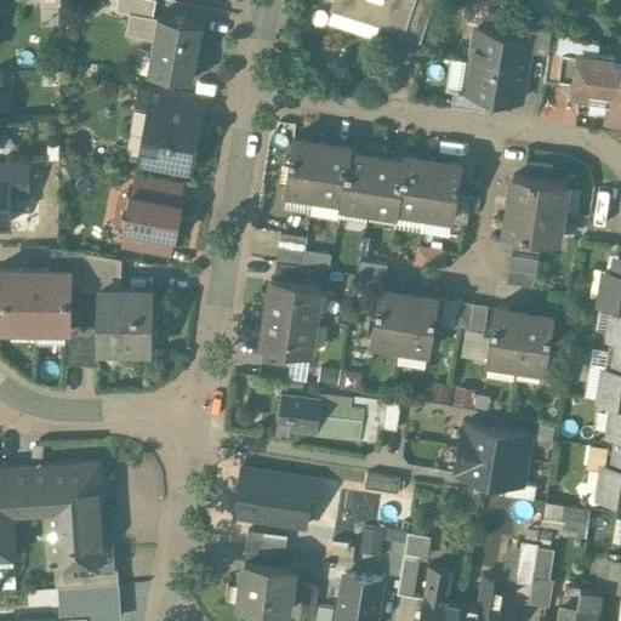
[(155,0),(117,0),(115,10),(153,16),(155,0)]
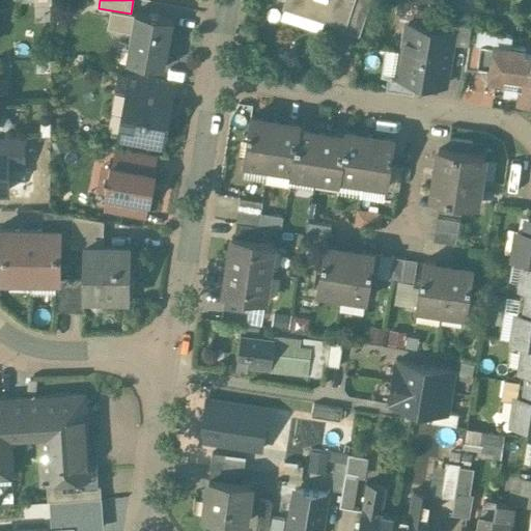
[(287,0),(286,5),(343,24),(344,24),(352,0),(287,0)]
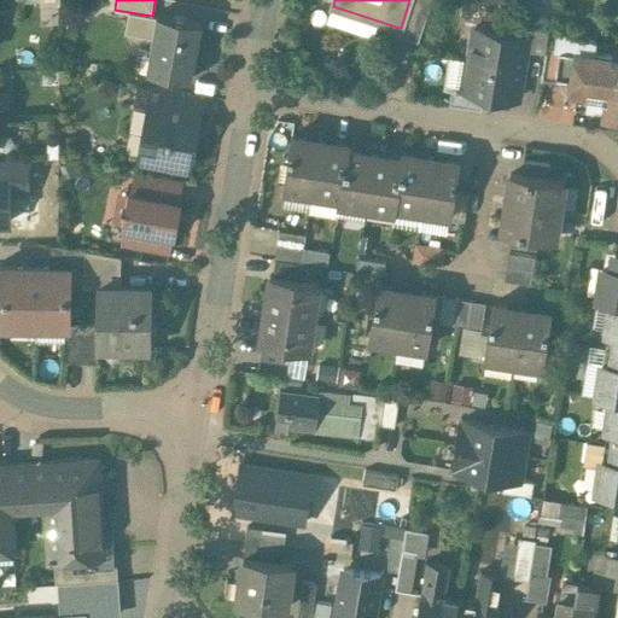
[(409,0),(401,28),(400,28),(397,34),(418,41),(431,0),(409,0)]
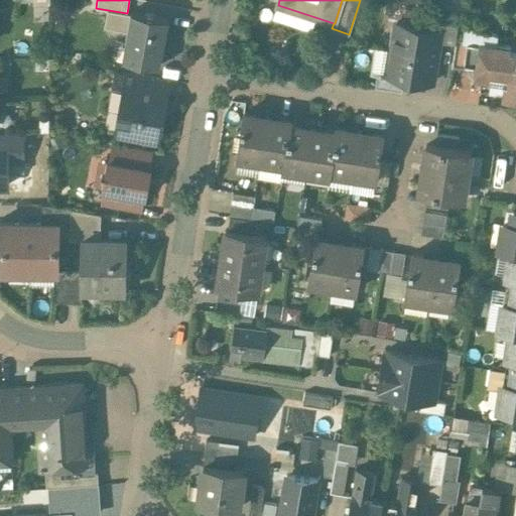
[(169,18),(131,11),(122,58),(160,66),(169,18)]
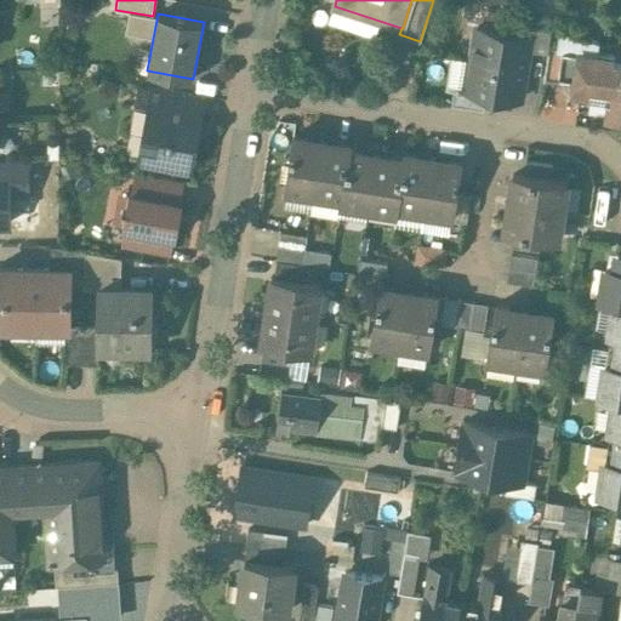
[(552,27),(534,21),(530,36),(528,52),(547,55),(552,27)]
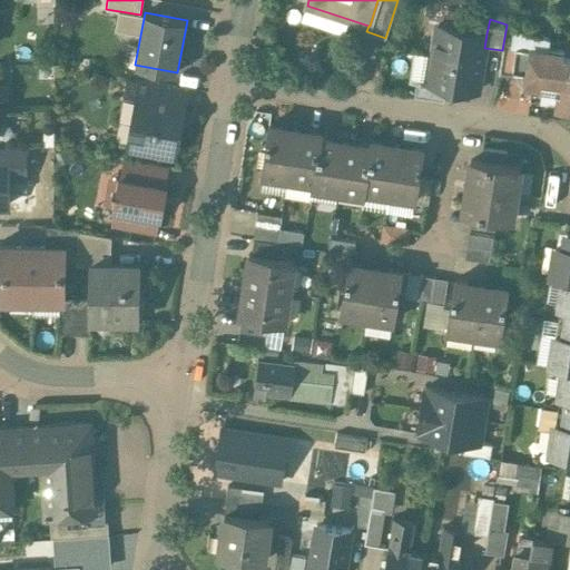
[(487,33),(438,26),(433,55),(482,62),(484,48),(487,33)]
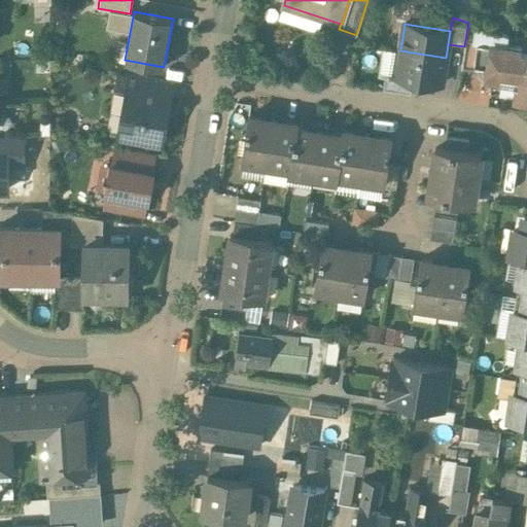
[(507,37),(476,28),(473,42),(478,43),(505,47),(507,37)]
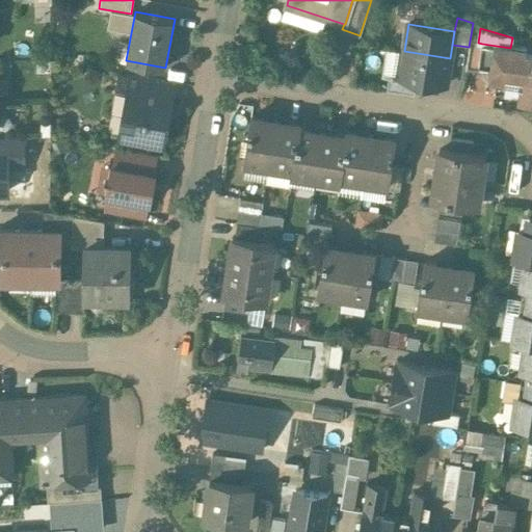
[(510,48),(482,44),(479,68),(505,71),(504,81),(523,84),(521,100),(531,101),(531,56),(509,53),(510,48)]
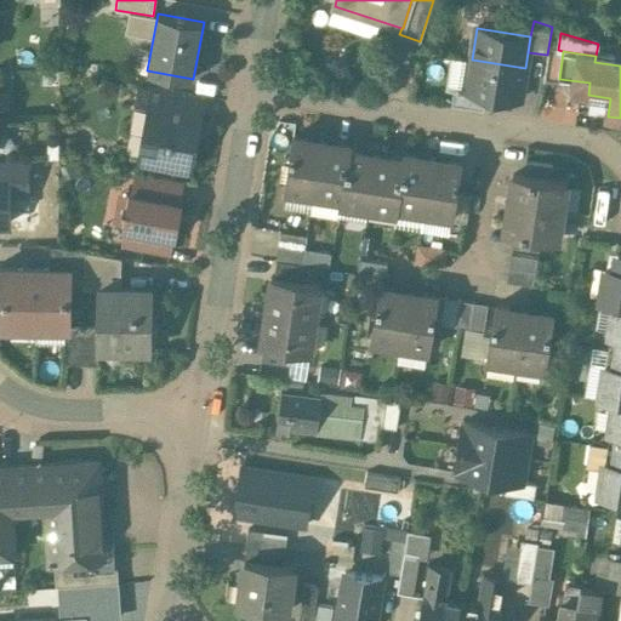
[(525,68),(472,60),(466,91),(486,93),(520,100),(525,68)]
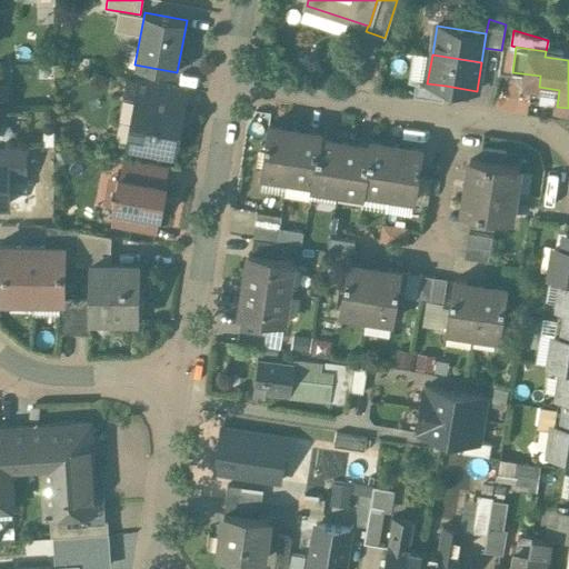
[(171,85),(128,77),(125,97),(138,100),(139,99),(167,103),(171,85)]
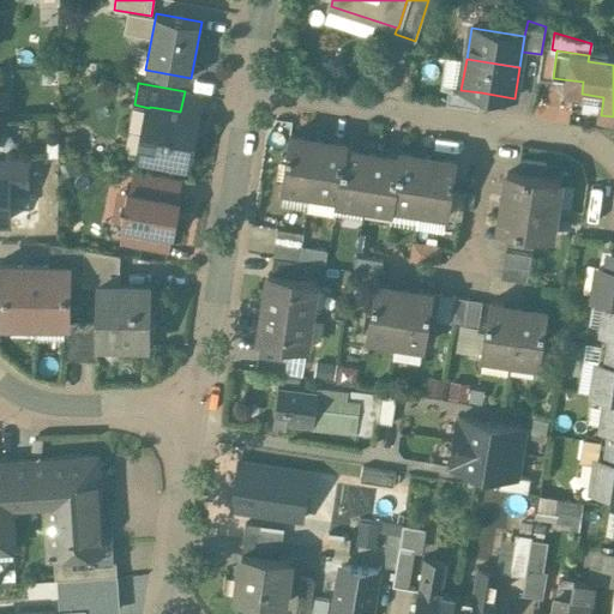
[(481,92),(461,90),(461,91),(449,90),(446,104),(479,110),(481,92)]
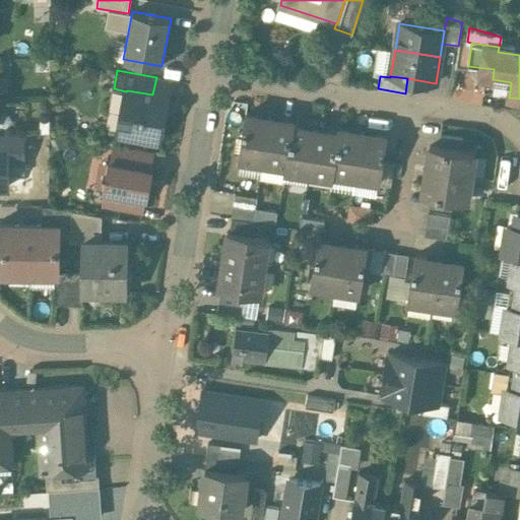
[(152,94),(127,90),(126,91),(122,116),(126,117),(124,132),(158,138),(166,98),(152,94)]
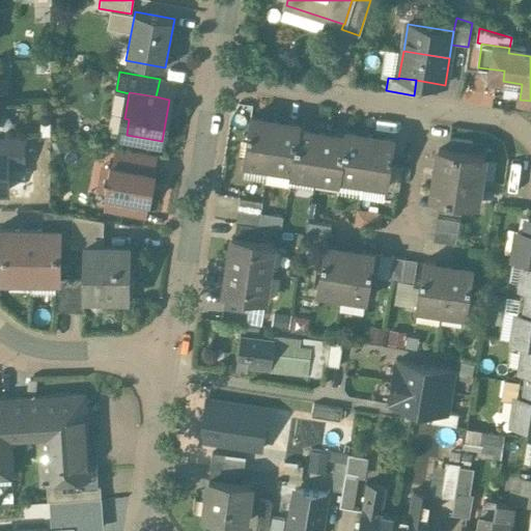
[(276,119),(251,115),(244,162),(269,166),(276,119)]
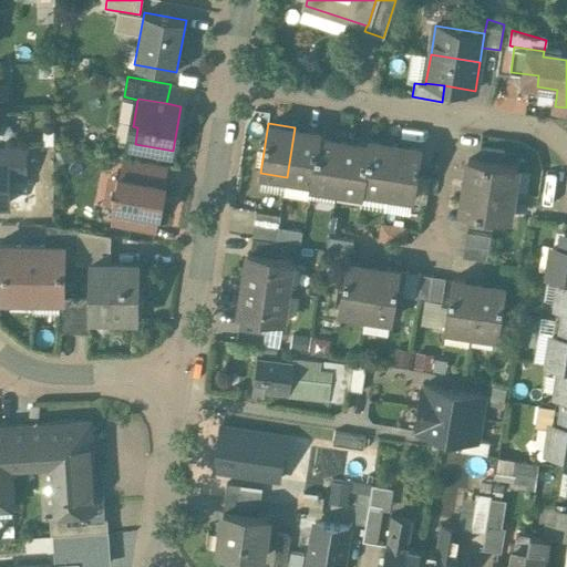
[(319,132),(295,127),(287,177),(311,181),(310,185),(311,185),(319,132)]
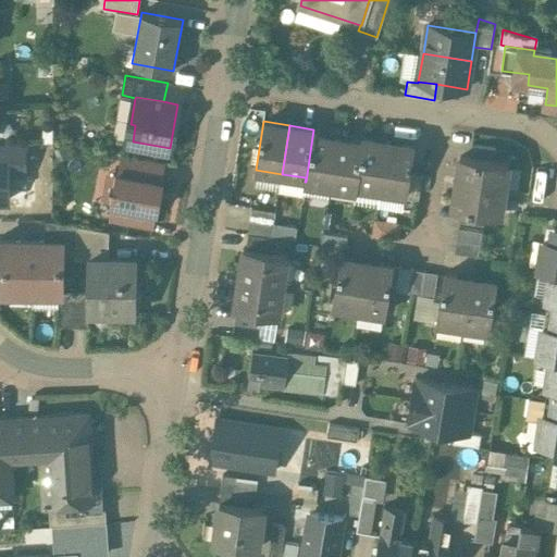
[(338,137),(314,134),(314,130),(313,130),(306,182),(331,186),(338,137)]
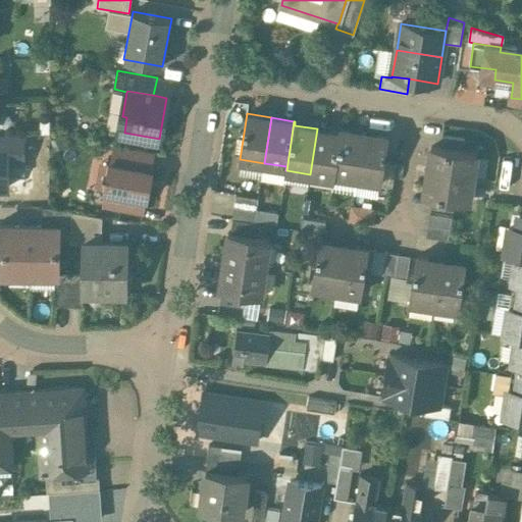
[(340,133),(317,128),(310,174),(332,177),(341,128),(340,128),(340,133)]
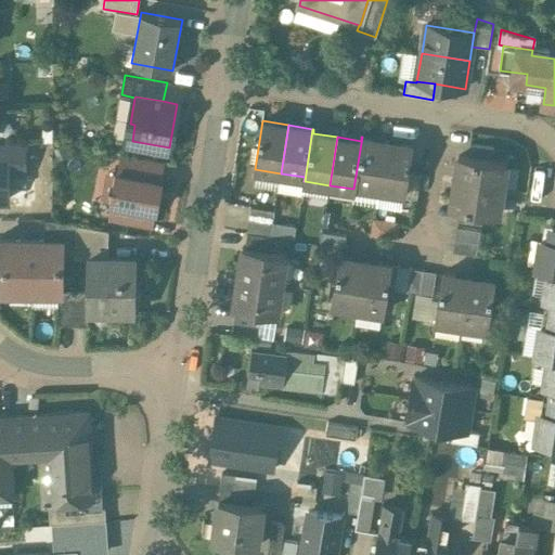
[(387,141),(362,137),(353,189),(355,189),(356,184),(379,189),(387,141)]
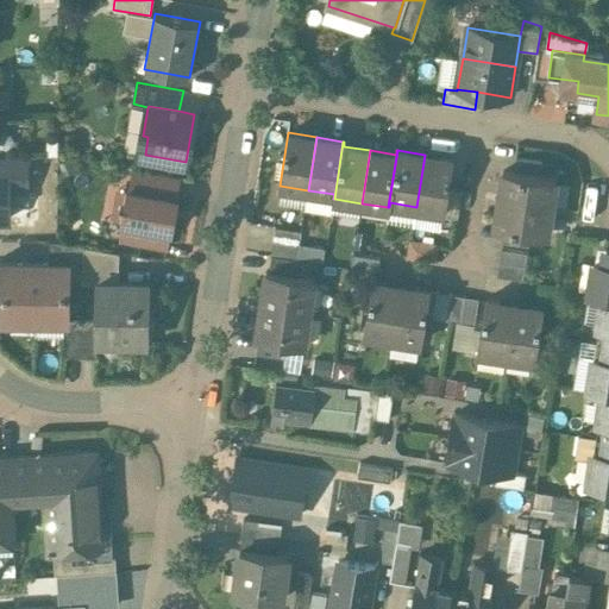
[(27,155),(0,155),(0,174),(8,174),(8,193),(27,192),(27,155)]
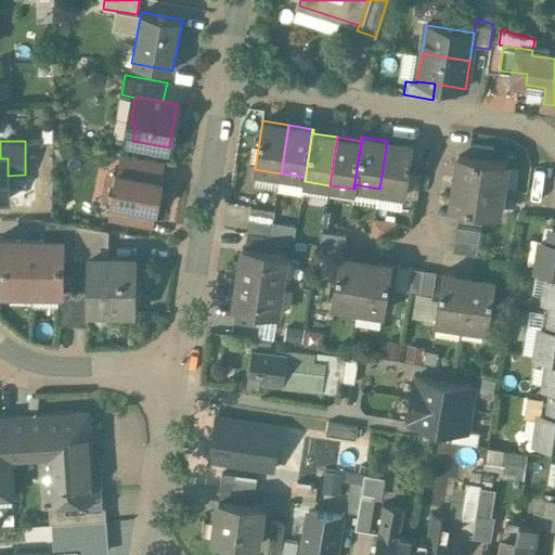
[(412,145),(387,141),(379,189),(404,193),(412,145)]
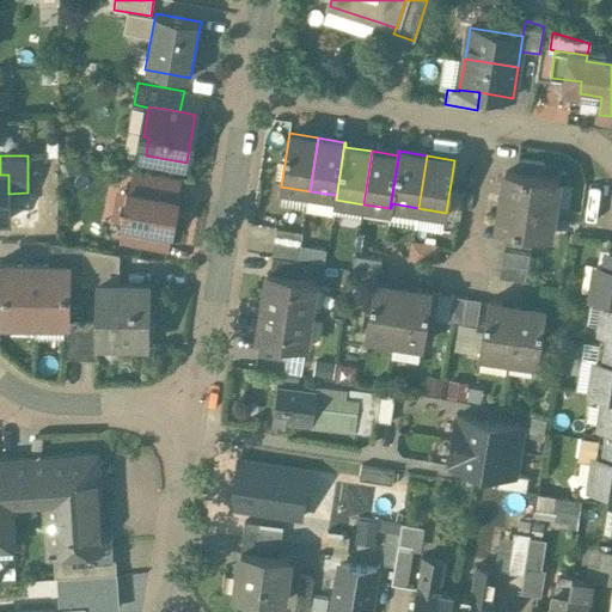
[(544,164),(518,159),(515,173),(542,178),(544,164)]
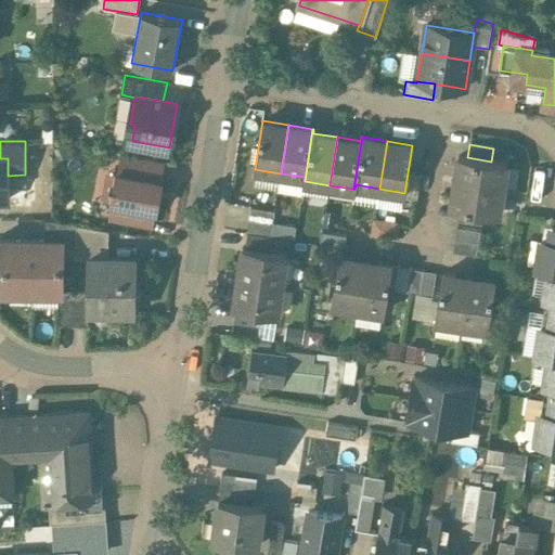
[(163,162),(126,154),(123,172),(159,180),(163,162)]
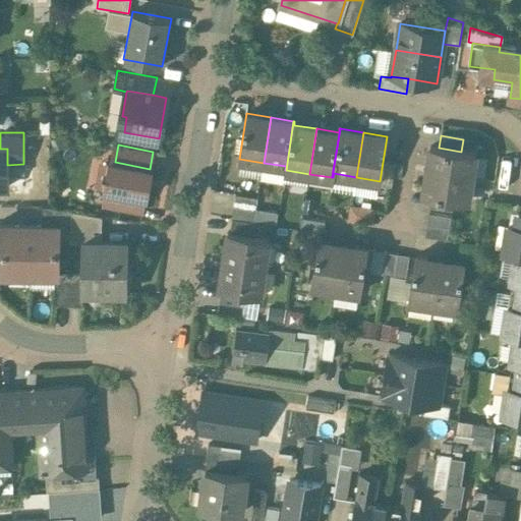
[(439,148),(430,147),(426,170),(472,177),(475,154),(461,152),(439,148)]
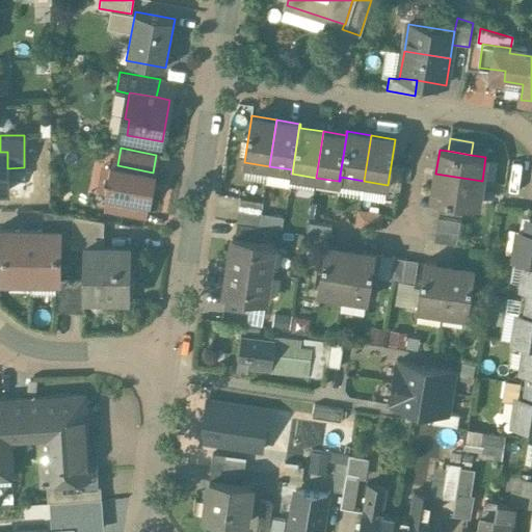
[(117,165),(110,164),(105,193),(111,194),(108,209),(145,215),(148,202),(151,202),(156,173),(153,173),(117,165)]
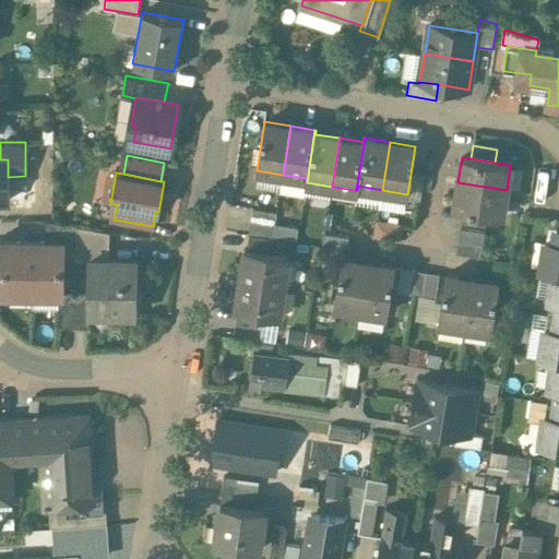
[(507,190),(458,182),(453,209),(487,214),(502,216),(507,190)]
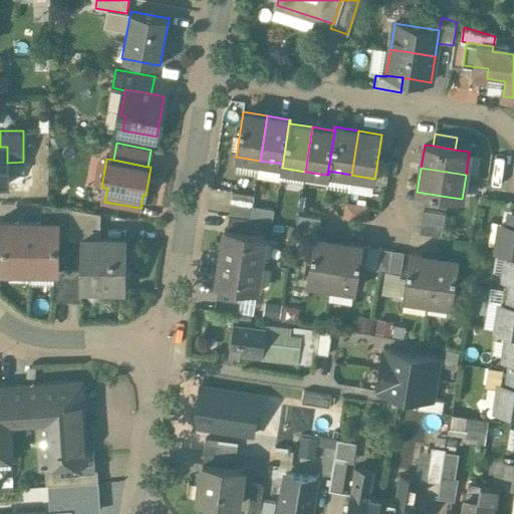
[(254,196),(232,192),(230,204),(252,207),(254,196)]
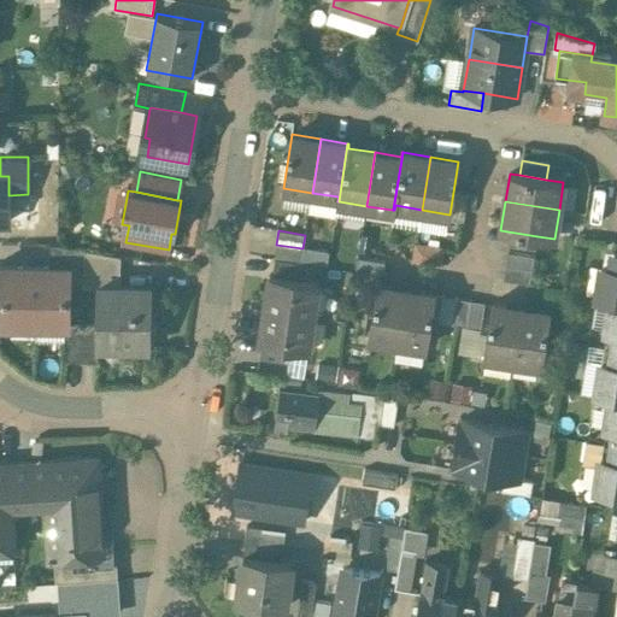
[(538,236),(511,231),(509,246),(535,250),(538,236)]
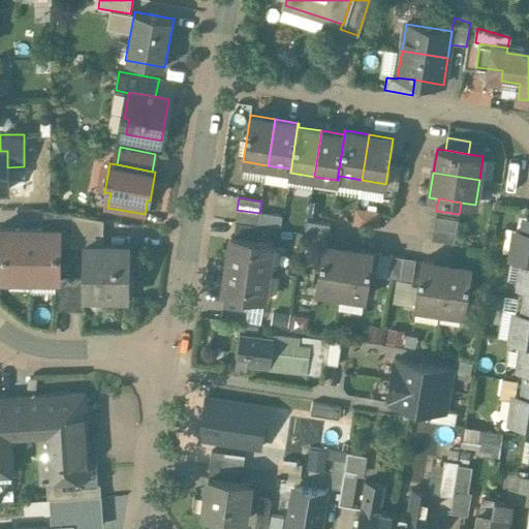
[(71,214),(48,209),(42,210),(42,228),(59,228),(59,238),(71,238),(71,214)]
